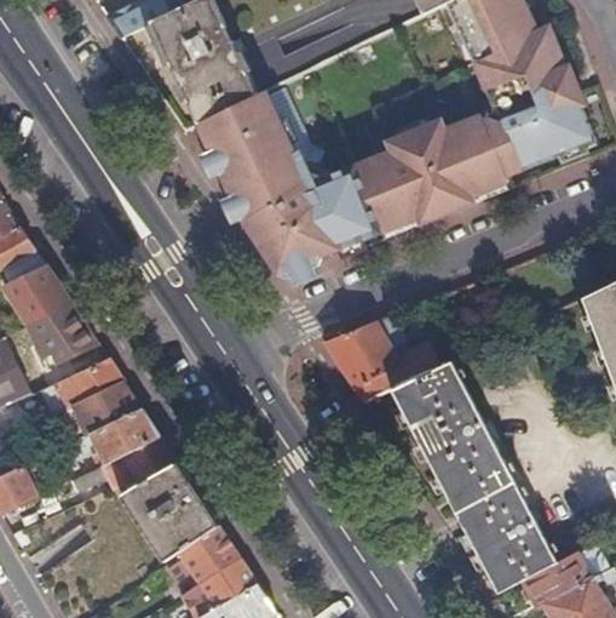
[(136,0),(104,16),(119,36),(148,22),(180,6),(177,0),(136,0)]
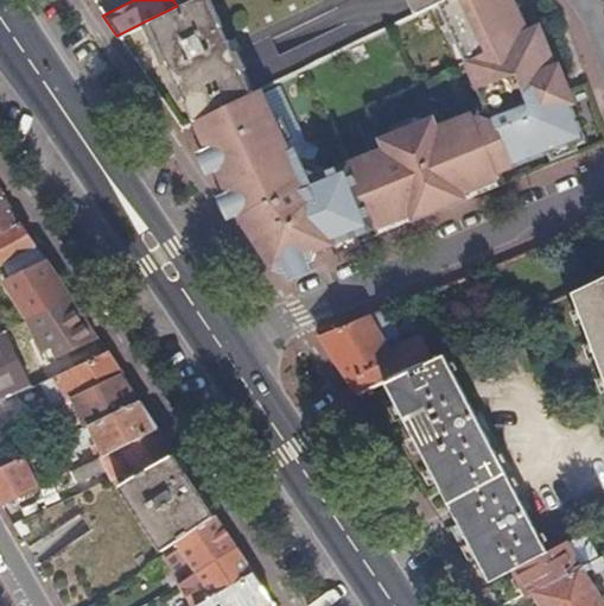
[(177,6),(145,21),(188,112),(191,119),(249,92),(223,36),(220,37),(215,26),(217,24),(205,0),(188,0),(183,2),(177,6)]
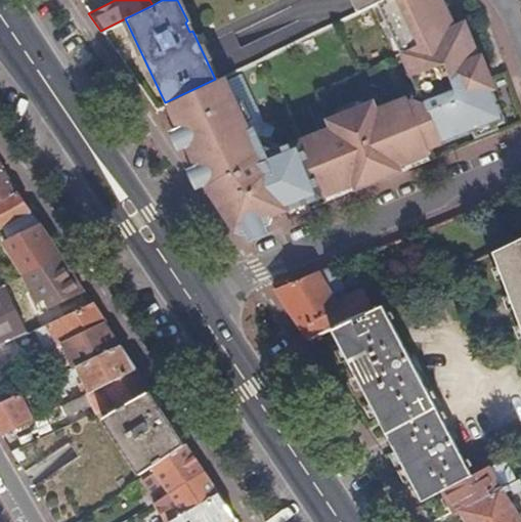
[(326,118),(330,128),(346,167),(343,173),(346,181),(350,180),(351,183),(352,184),(399,166),(398,164),(426,153),(429,151),(427,147),(448,137),(471,129),(502,116),(490,90),(493,89),(488,78),(476,82),(473,74),(484,69),(479,56),(477,58),(462,24),(451,28),(439,0),(382,0),(376,3),(414,92),(410,98),(407,99),(405,95),(376,109),(371,98),(326,118)]
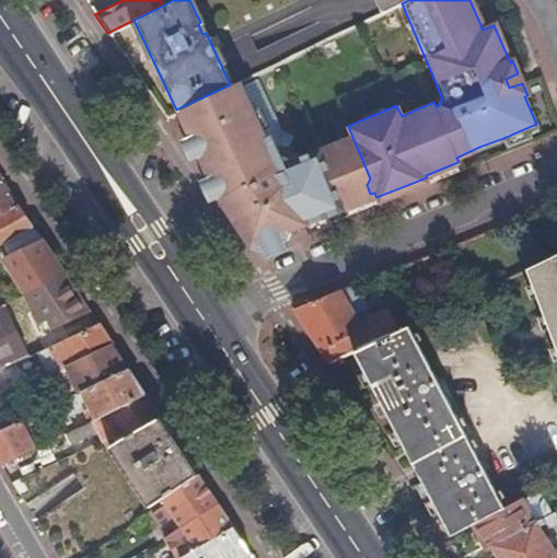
[(375,0),(382,13),(402,3),(408,0),(375,0)]
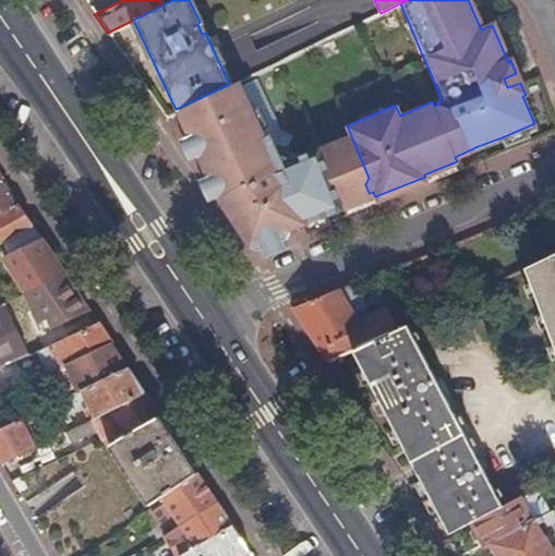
[(520,83),(516,73),(504,79),(507,87),(520,83)]
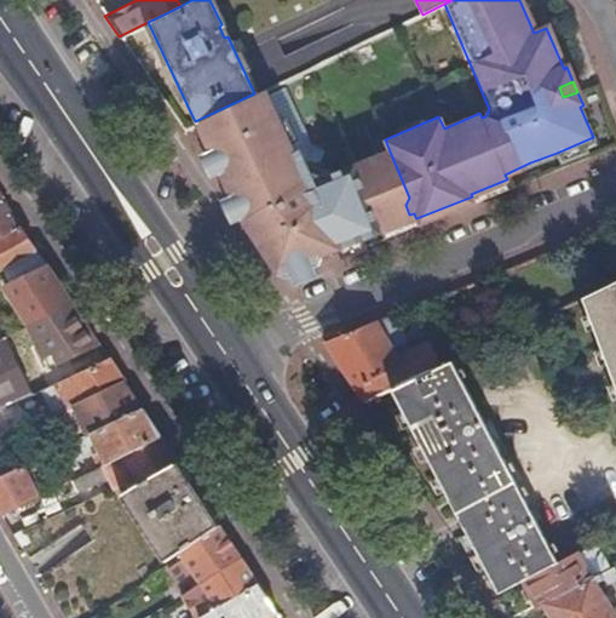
[(195,121),(240,217),(277,274),(287,278),(318,265),(321,256),(324,255),(321,246),(334,240),(338,249),(383,230),(403,222),(376,156),(323,178),(306,171),(295,149),(292,150),(265,89),(254,93),(195,121)]
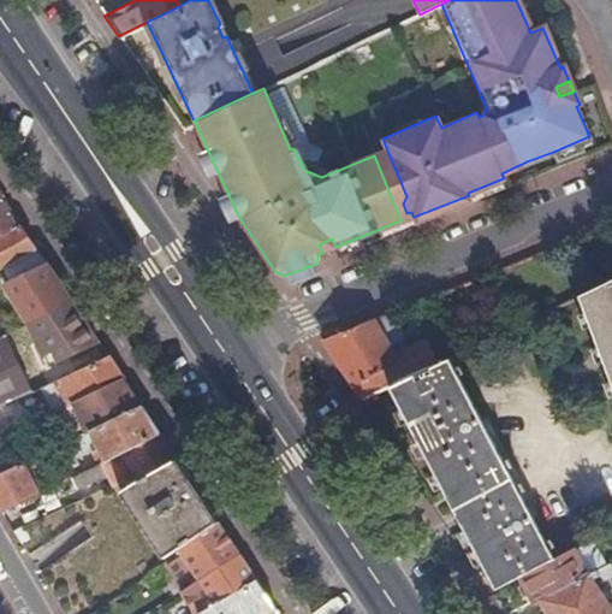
[(387,151),(374,155),(400,220),(413,216),(411,212),(406,213),(403,204),(406,196),(387,151)]
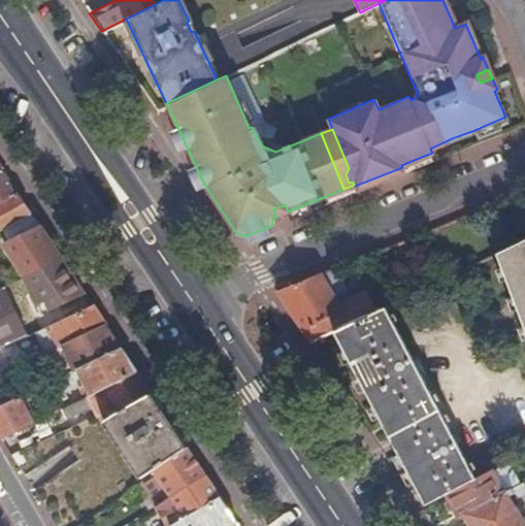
[(474,130),(452,138),(455,145),(477,136),(474,130)]
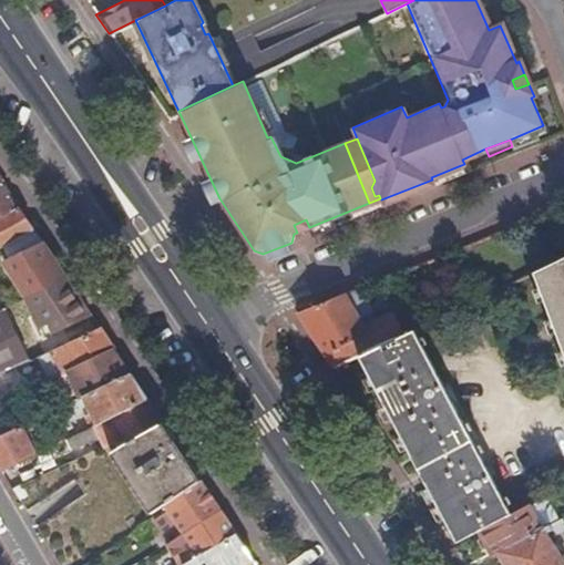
[(434,184),(464,172),(461,165),(431,177),(432,180),(434,184)]
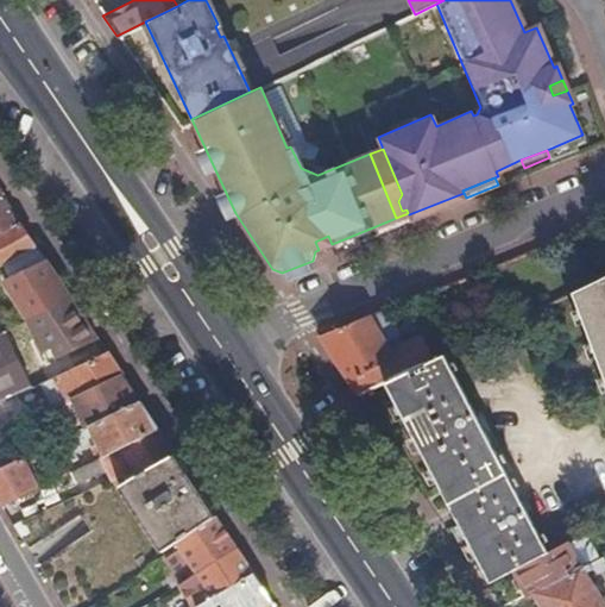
[(0,229),(17,220),(0,195),(0,229)]
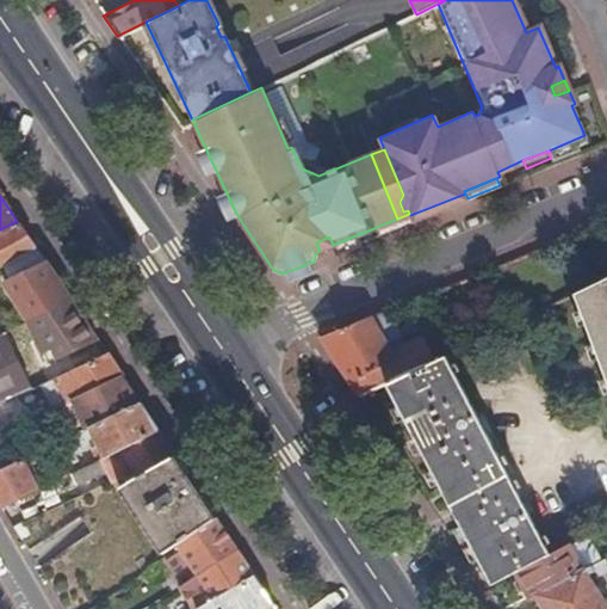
[(409,214),(397,219),(377,227),(379,234),(413,221),(410,215),(409,214)]
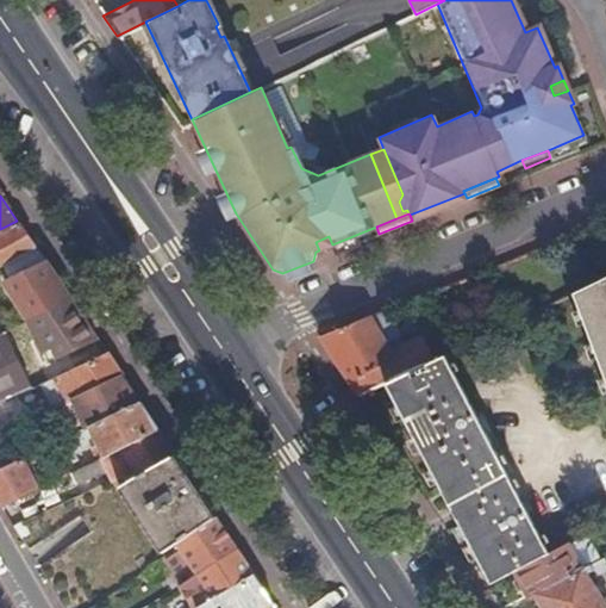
[(0,264),(33,246),(17,221),(0,229),(0,264)]
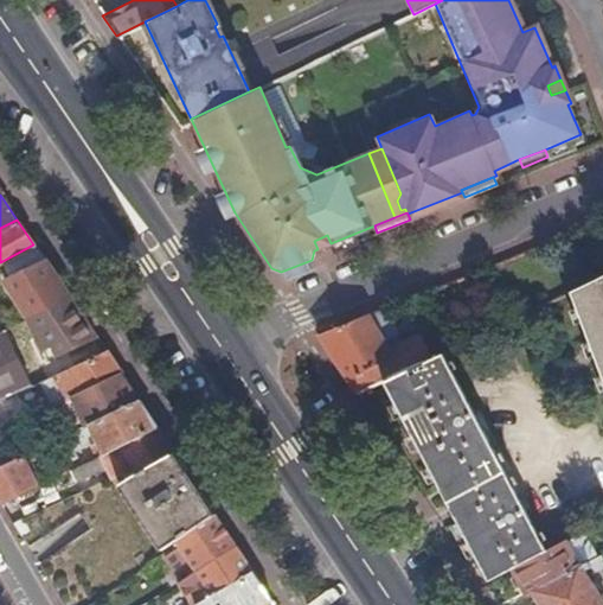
[(314,241),(318,249),(331,243),(327,235),(314,241)]
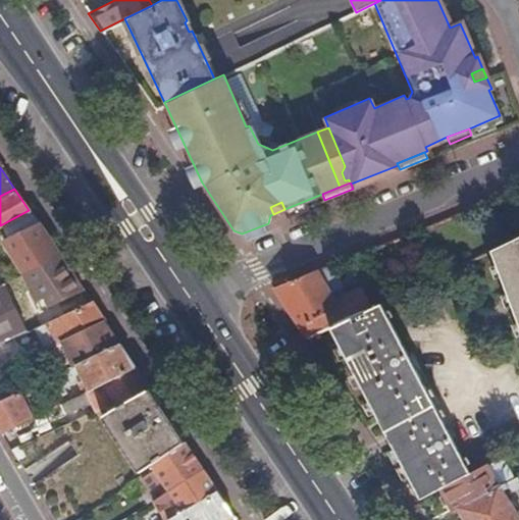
[(59,257),(37,222),(2,241),(23,273),(59,257)]
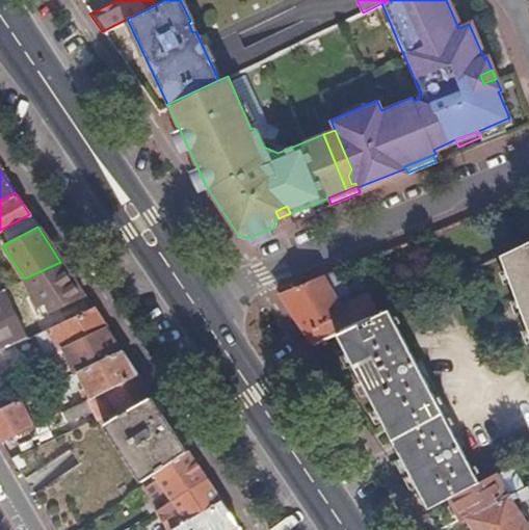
[(528,241),(498,257),(528,339),(528,241)]
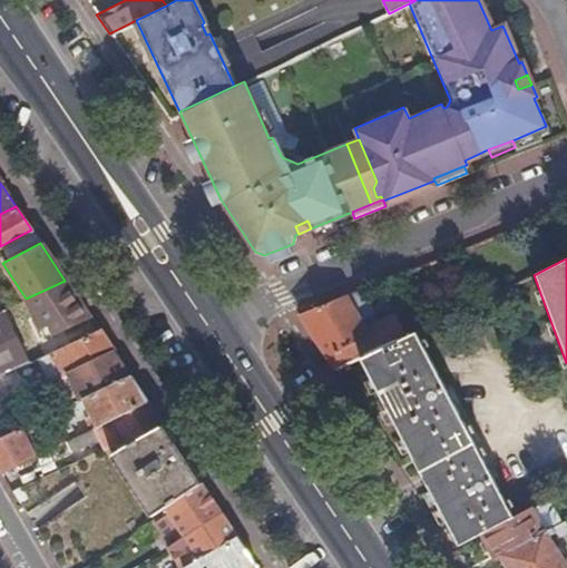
[(65,281),(26,299),(36,317),(28,321),(37,339),(88,315),(65,281)]
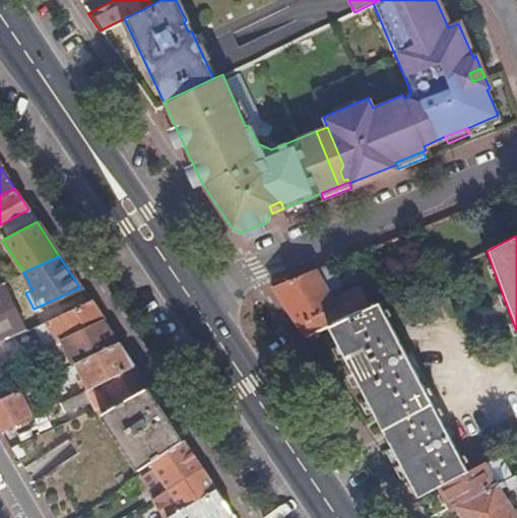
[(342,294),(326,264),(307,271),(272,286),(305,336),(328,325),(369,306),(360,285),(342,294)]
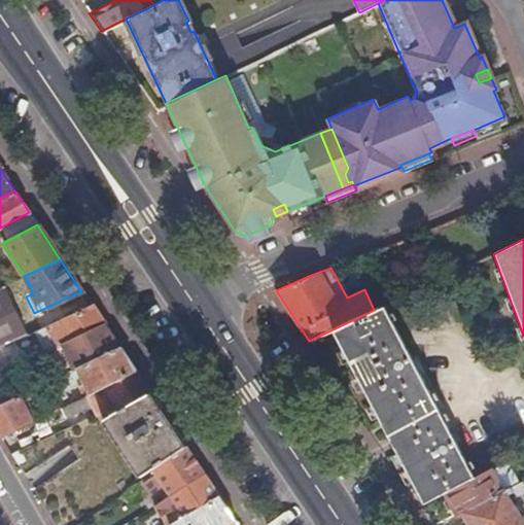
[(0,345),(25,335),(3,286),(0,287),(0,345)]
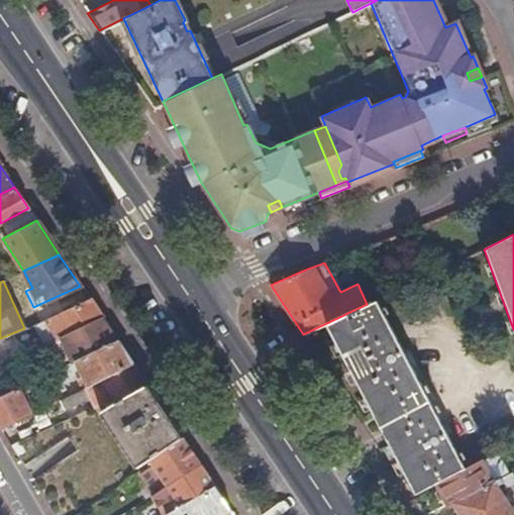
[(101,317),(88,298),(44,318),(56,338),(58,337),(101,317)]
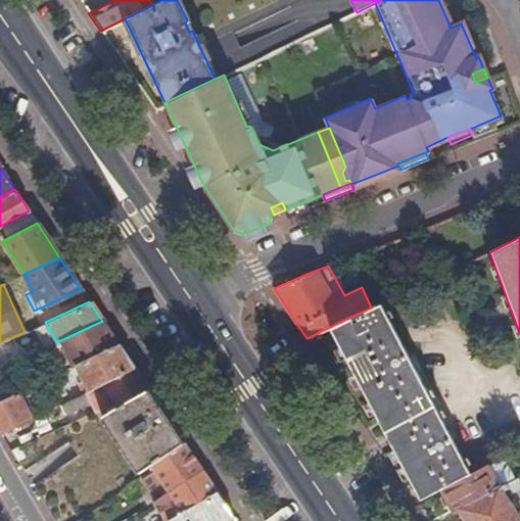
[(380,303),(371,308),(330,327),(422,500),(439,489),(471,473),(380,303)]
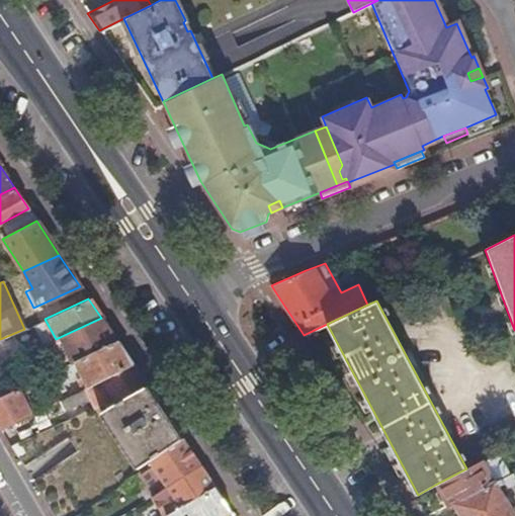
[(45,345),(56,339),(45,319),(33,325),(45,345)]
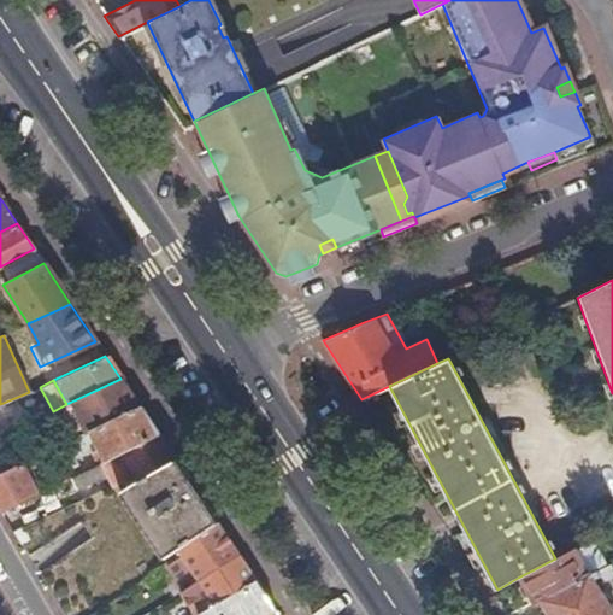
[(69,403),(66,404),(53,411),(51,411),(66,441),(83,433),(69,403)]
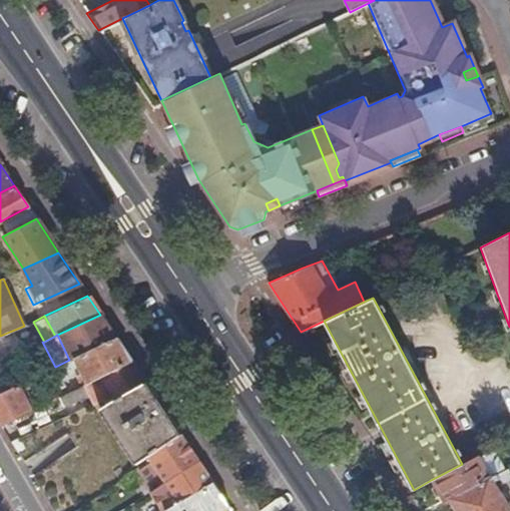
[(130,360),(115,338),(69,360),(55,367),(27,380),(30,386),(39,381),(45,393),(61,386),(60,381),(67,378),(73,367),(75,365),(76,369),(73,373),(80,385),(130,360)]
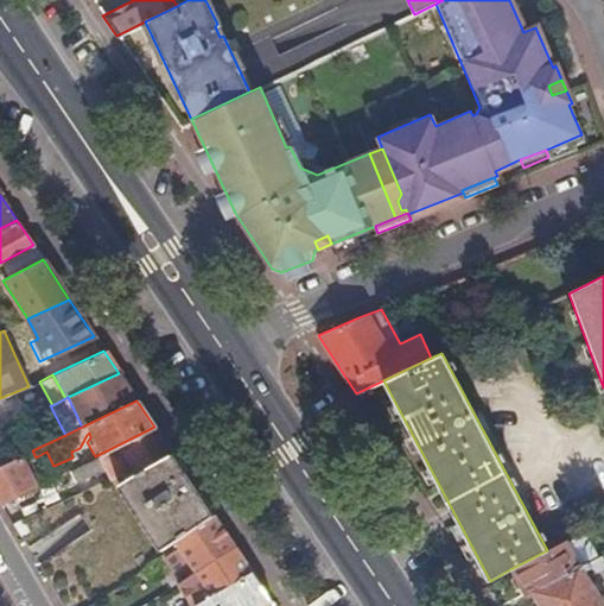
[(171,453),(154,427),(95,456),(69,469),(74,480),(101,466),(106,475),(112,473),(119,474),(124,480),(134,473),(171,453)]
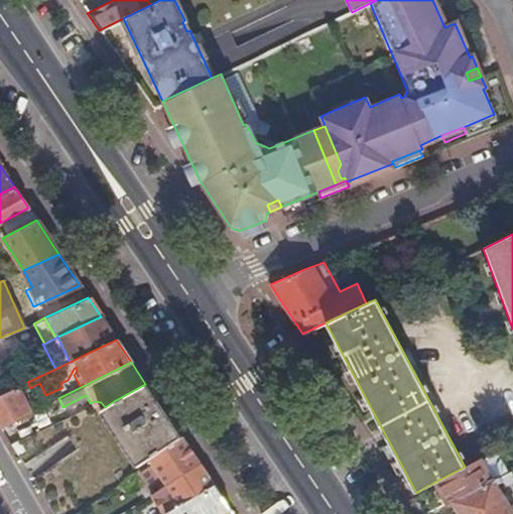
[(180,436),(145,384),(114,401),(105,407),(98,412),(139,472),(150,465),(147,460),(180,436)]
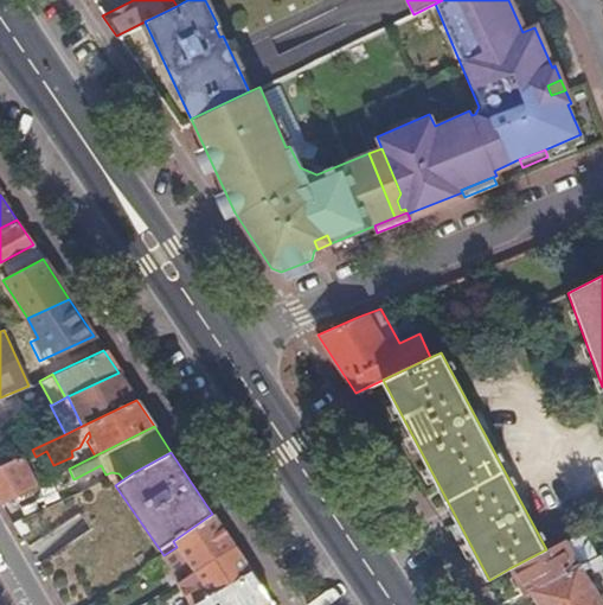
[(0,503),(32,486),(17,458),(5,464),(0,465),(0,503)]
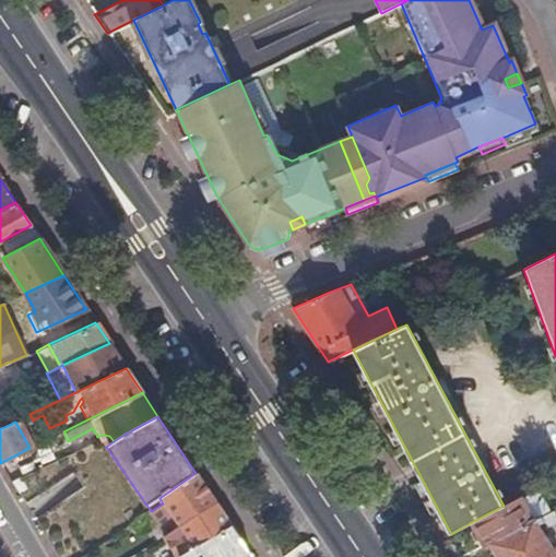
[(215,502),(196,473),(160,498),(163,504),(151,511),(145,514),(162,537),(215,502)]
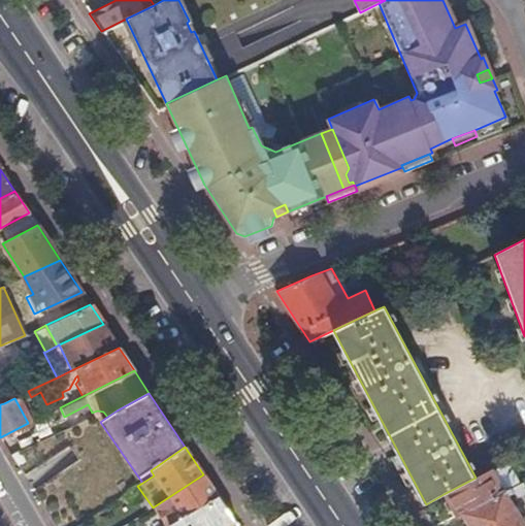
[(444,494),(455,516),(462,512),(510,488),(506,482),(499,484),(491,469),(476,478),(444,494)]
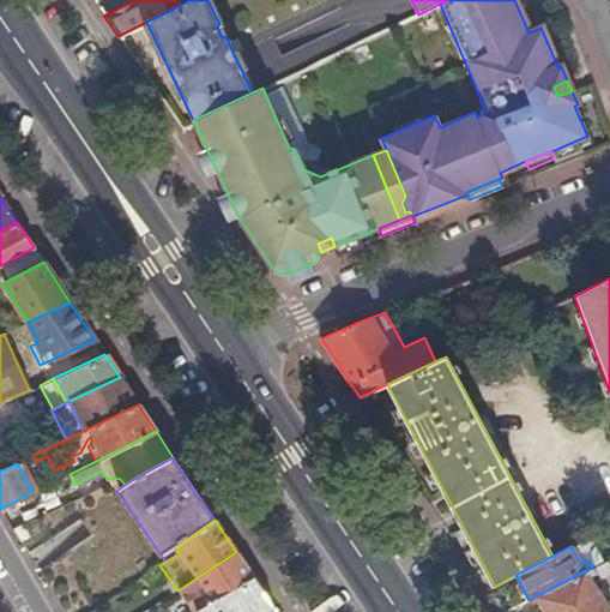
[(193,611),(253,576),(236,552),(177,591),(176,591),(191,611),(193,611)]
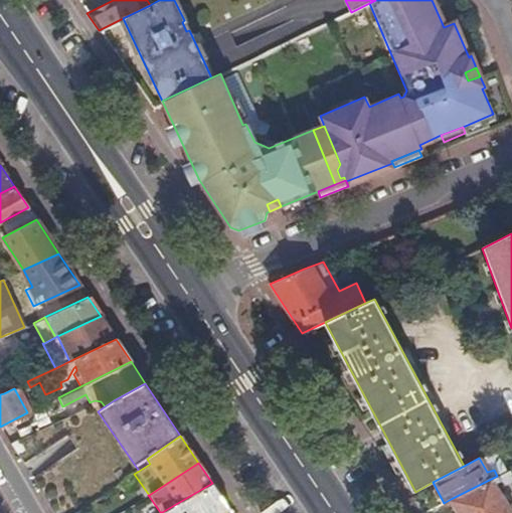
[(458,512),(511,512),(495,485),(511,476),(511,469),(497,476),(451,499),(458,512)]
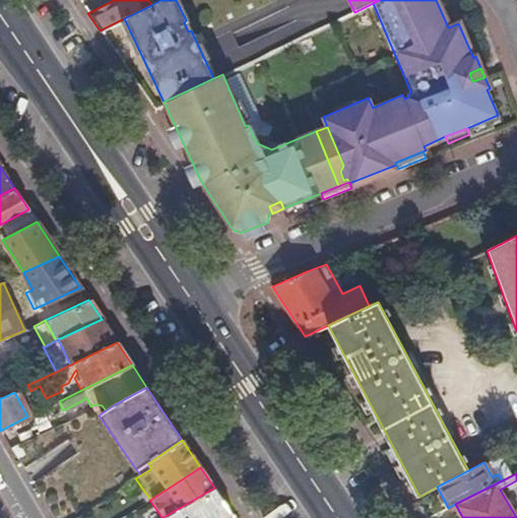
[(224,517),(232,514),(214,488),(164,517),(224,517)]
